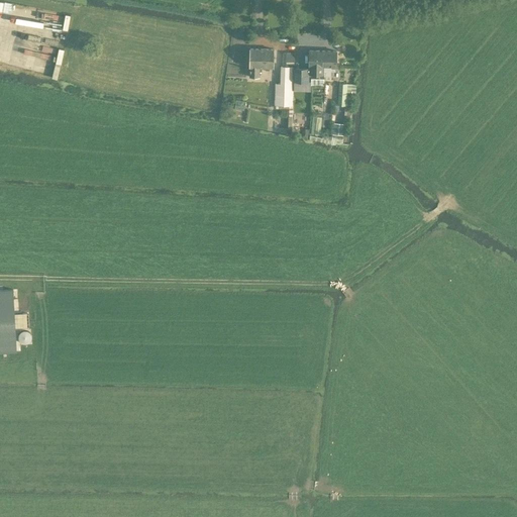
[(63,46),(68,12),(39,8),(33,41),(63,46)]
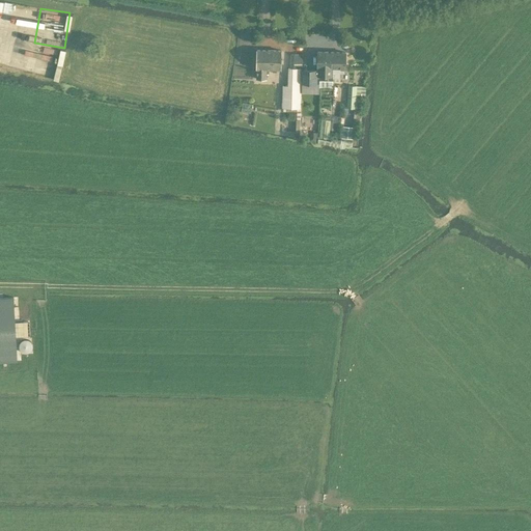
[(23,48),(20,61),(1,57),(0,62),(34,71),(35,64),(52,67),(53,61),(27,55),(28,49),(23,48)]
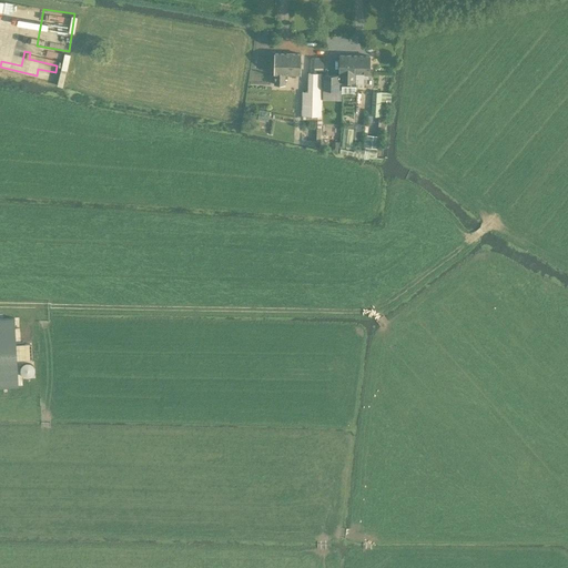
[(49,63),(57,64),(59,54),(50,52),(49,63)]
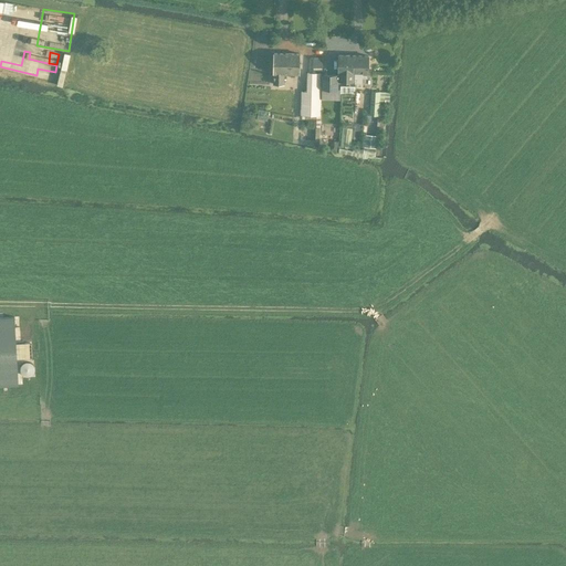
[(67,85),(72,52),(65,52),(61,85),(67,85)]
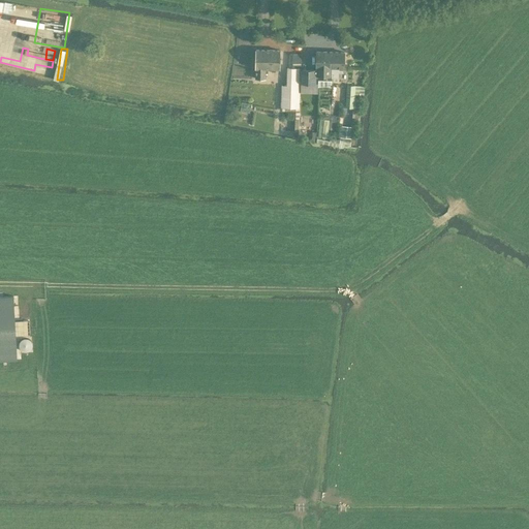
[(256,50),(255,78),(265,79),(266,73),(268,73),(268,68),(279,69),(280,51),(256,50)]
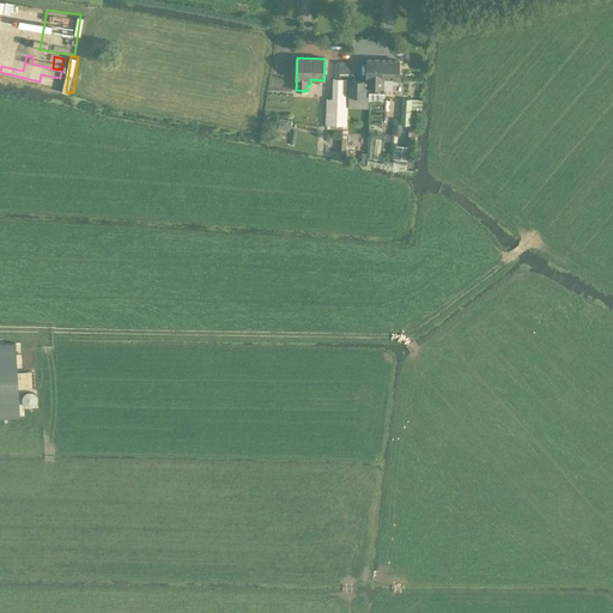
[(384,78),(386,60),(366,59),(366,78),(366,80),(349,80),(349,96),(366,96),(366,87),(384,87),(384,78)]
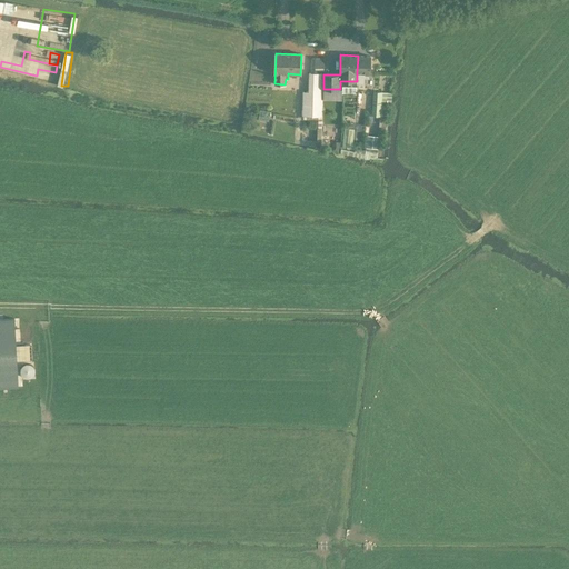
[(370,56),(358,56),(357,72),(357,81),(357,83),(365,83),(365,78),(369,78),(370,56)]
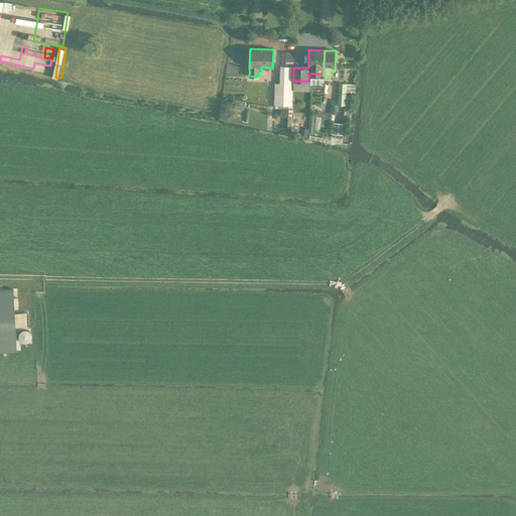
[(274,84),(273,105),(279,105),(291,105),(292,67),(291,67),(285,67),(280,67),(279,84),(274,84)]
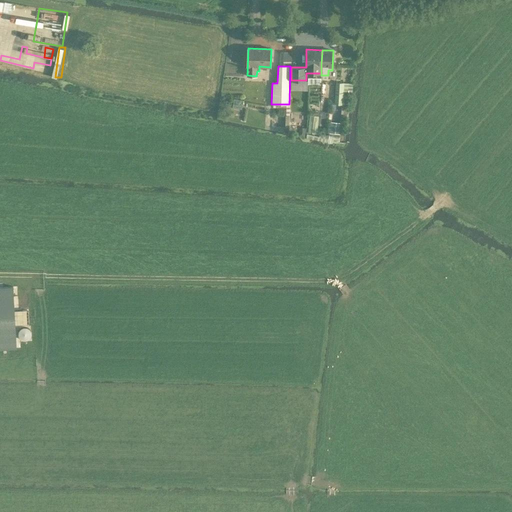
[(336,82),(335,99),(342,100),(343,94),(344,83),(343,83),(336,82)]
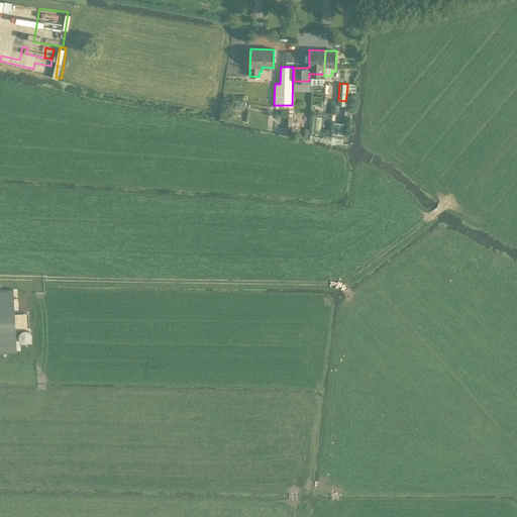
[(313,116),(311,133),(319,134),(321,117),(313,116)]
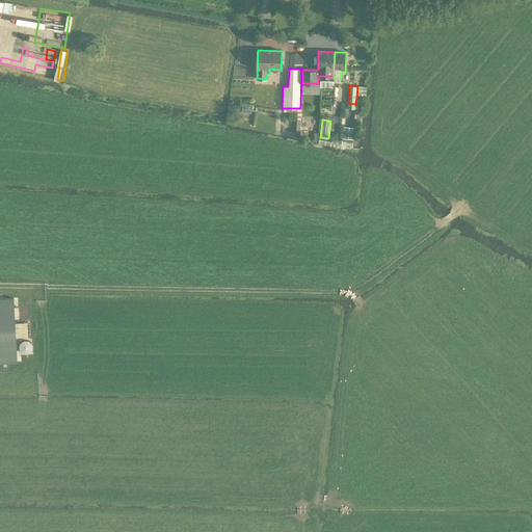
[(343,127),(342,138),(353,139),(354,128),(343,127)]
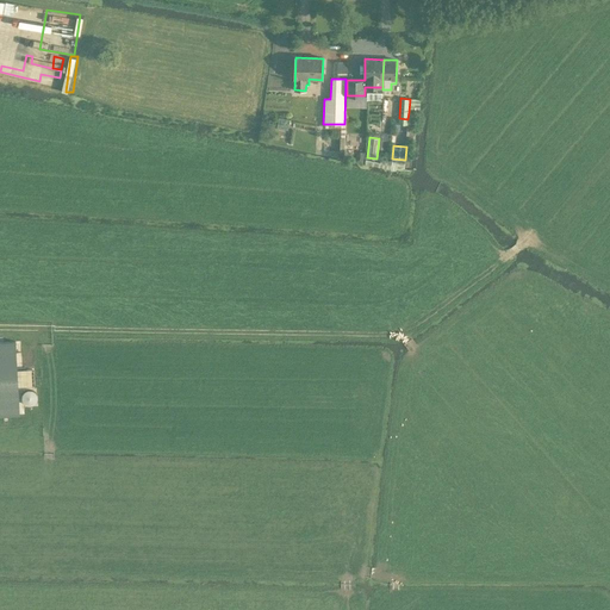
[(17,362),(16,341),(0,341),(0,416),(19,416),(18,380),(31,379),(30,361),(17,362)]
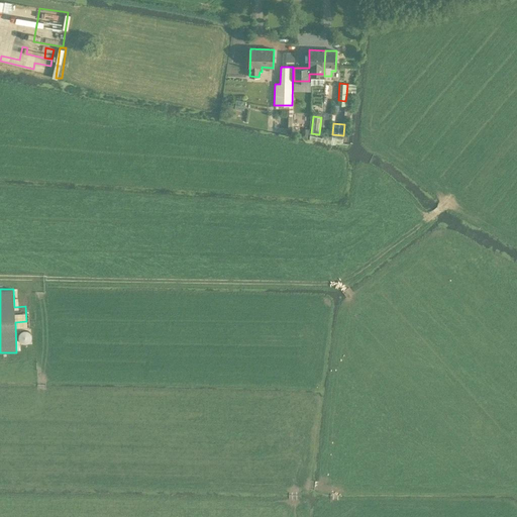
[(33,331),(22,331),(21,342),(33,342),(33,331)]
